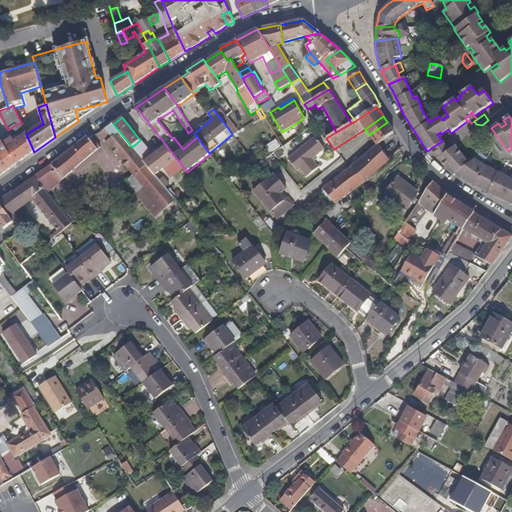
[(379,144),(394,132),(387,122),(369,135),(377,145),(377,146),(379,144)]
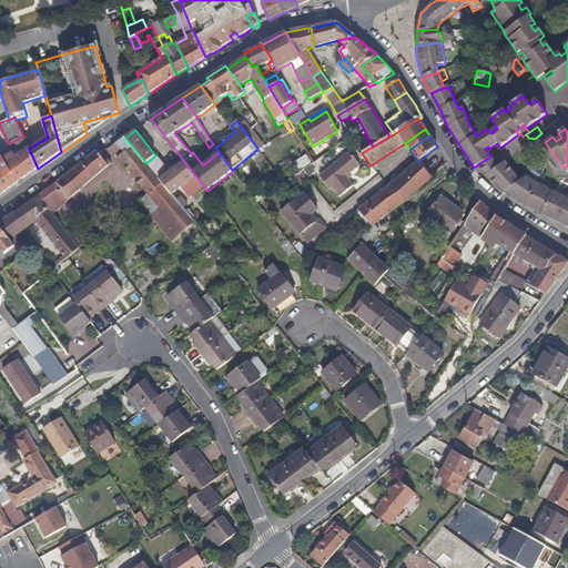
[(146,163),(125,138),(117,143),(124,153),(118,158),(148,194),(140,201),(151,215),(165,234),(172,242),(181,235),(185,231),(195,223),(183,209),(176,201),(172,195),(160,180),(146,163)]
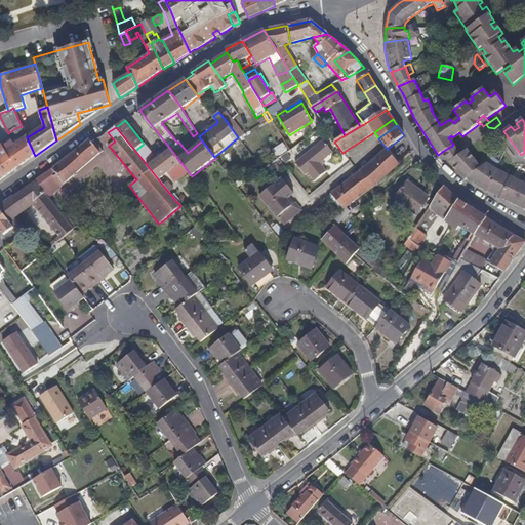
[(0,173),(2,179),(35,156),(27,137),(14,146),(6,151),(3,147),(2,145),(0,146),(0,173)]
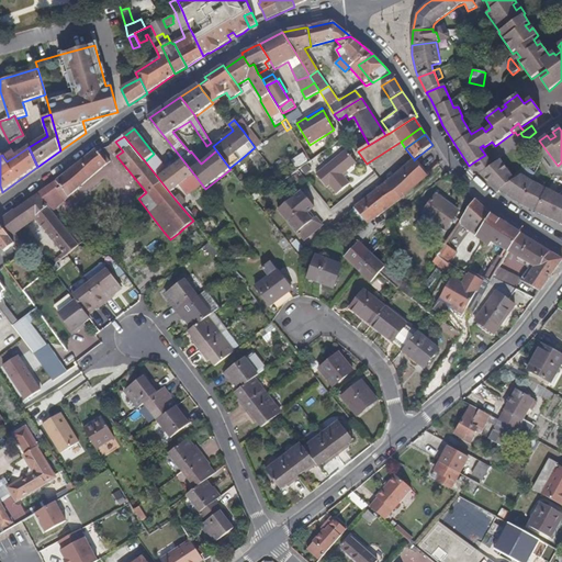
[(53,212),(108,164),(110,161),(99,147),(96,149),(57,181),(38,194),(53,212)]
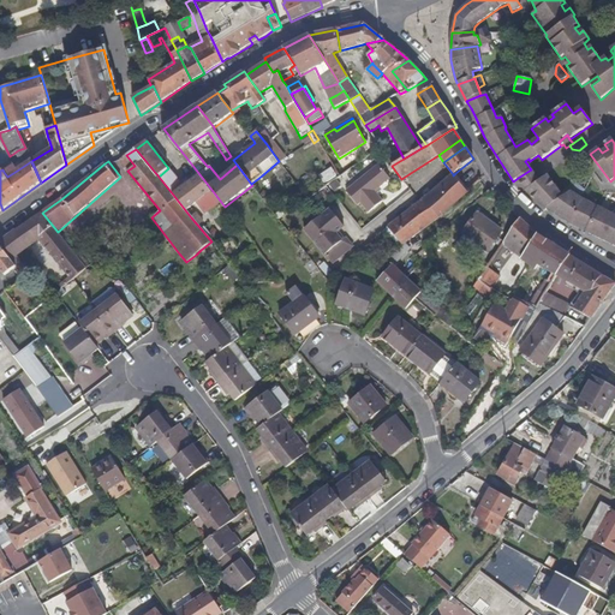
[(383,201),(375,191),(390,179),(378,165),(346,191),(358,206),(360,204),(369,213),(383,201)]
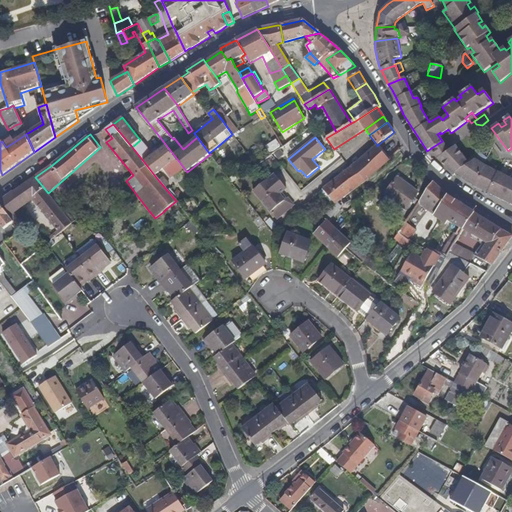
[(6,147),(14,142),(12,138),(3,143),(6,147)]
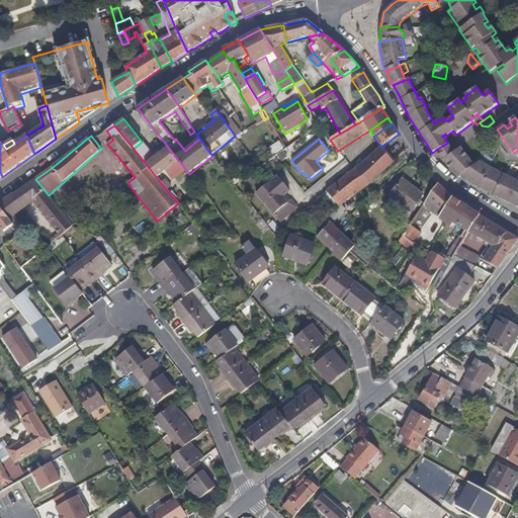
[(154,157),(142,142),(134,149),(146,164),(154,157)]
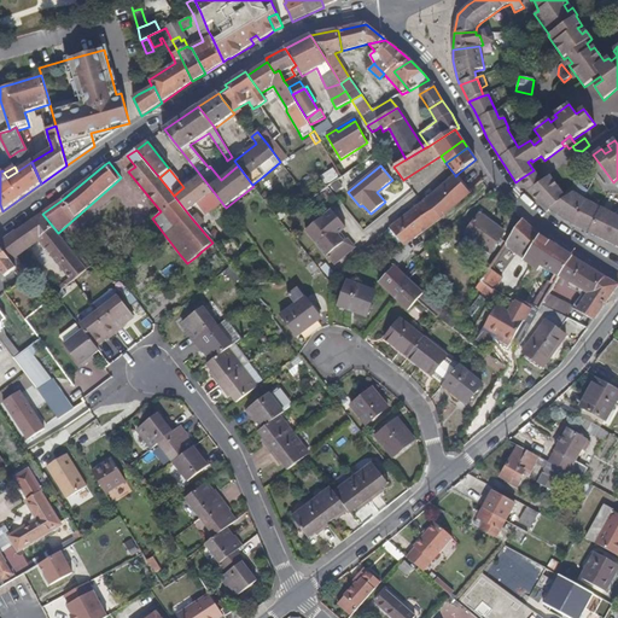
[(542,182),(534,170),(520,179),(528,192),(542,182)]
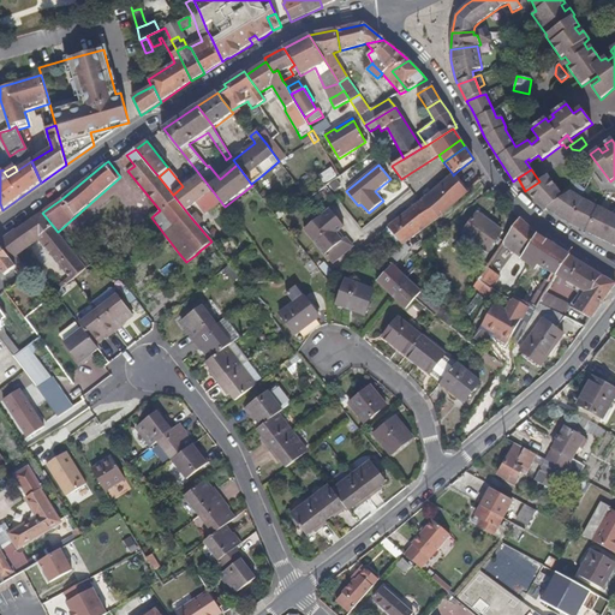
[(442,214),(469,192),(465,187),(466,186),(455,173),(453,175),(453,174),(421,201),(387,228),(393,234),(402,245),(405,245),(406,244),(413,237),(422,231),(443,215),(442,214)]
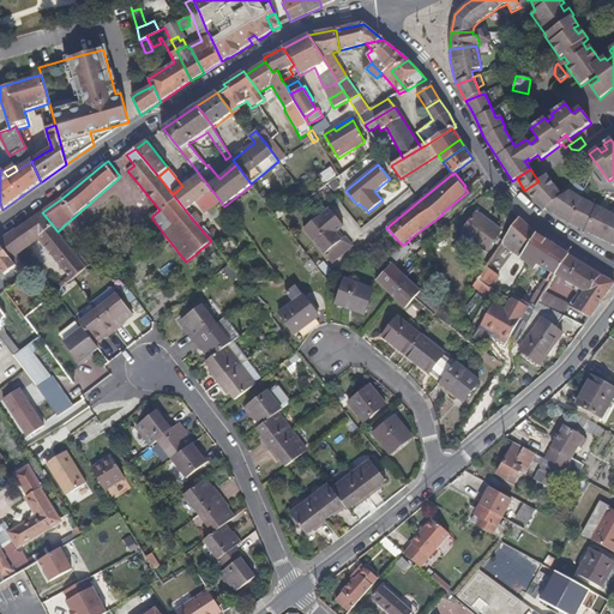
[(205,196),(212,191),(199,174),(182,186),(173,194),(186,211),(205,196)]
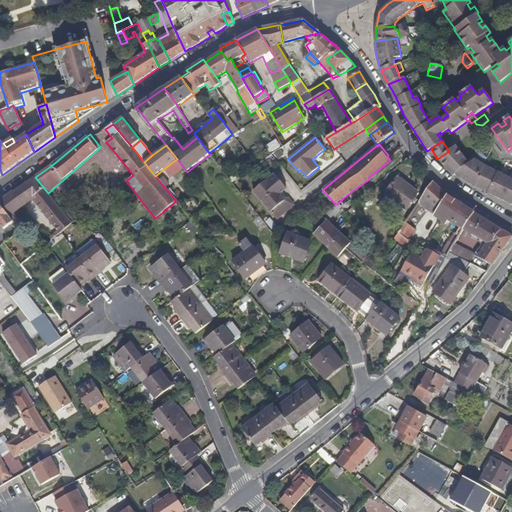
[(511,179),(477,162),(475,159),(469,163),(456,146),(449,151),(437,159),(438,160),(454,174),(457,172),(459,177),(474,186),(487,193),(511,204),(511,179)]
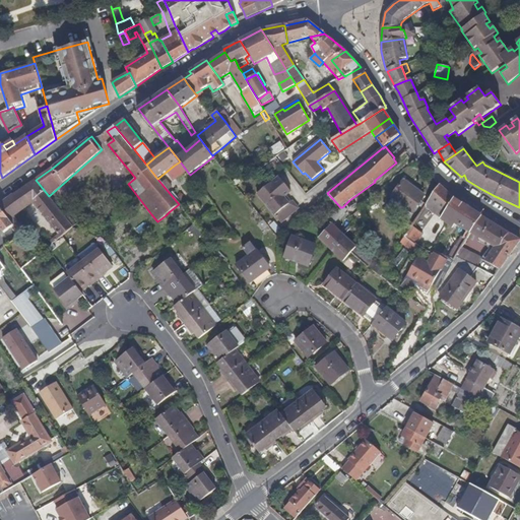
[(289,203),(284,197),(286,195),(291,191),(278,177),(257,194),(274,216),(281,223),(299,208),(293,201),(291,202),(289,203)]
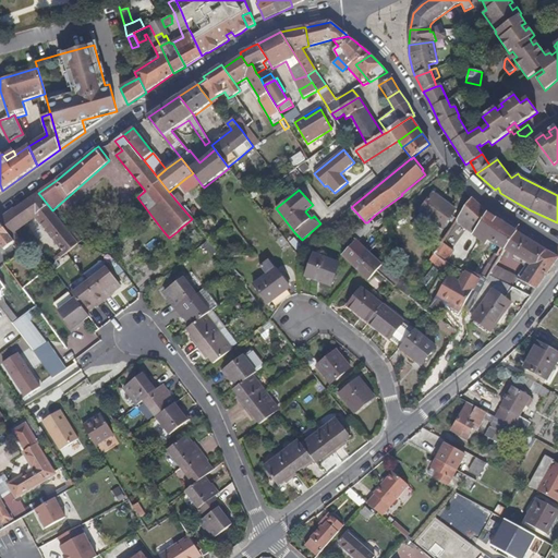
[(185,201),(179,192),(173,197),(180,205),(185,201)]
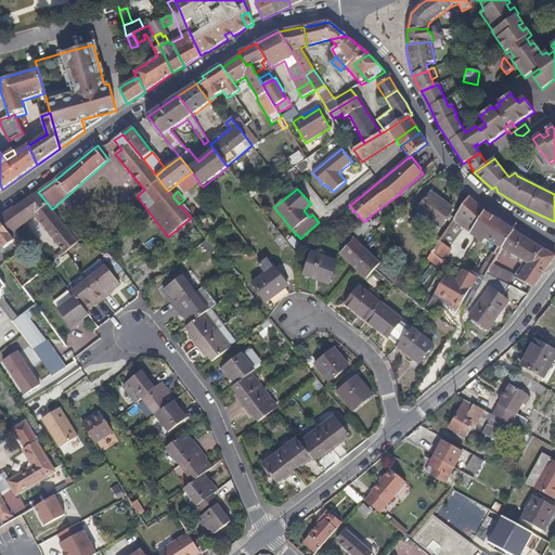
[(52,209),(38,192),(15,208),(14,208),(1,217),(0,218),(0,221),(11,235),(36,217),(62,250),(64,254),(78,243),(52,209)]
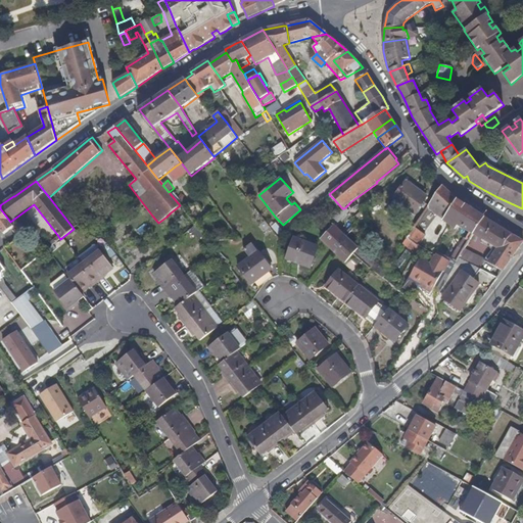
[(414,215),(428,196),(406,181),(392,199),(414,215)]
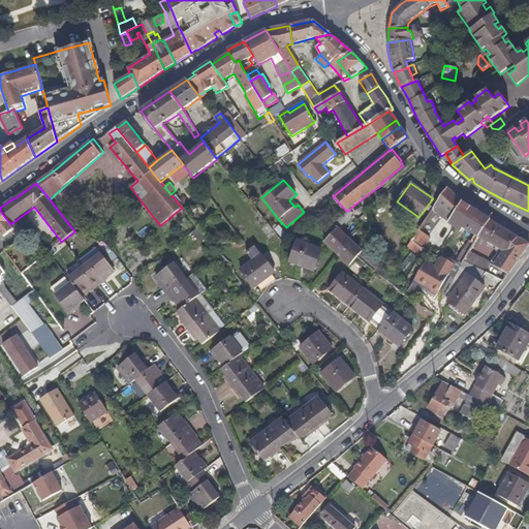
[(491,220),(470,207),(462,201),(447,188),(443,194),(432,211),(462,230),(463,228),(470,232),(479,238),(491,220)]
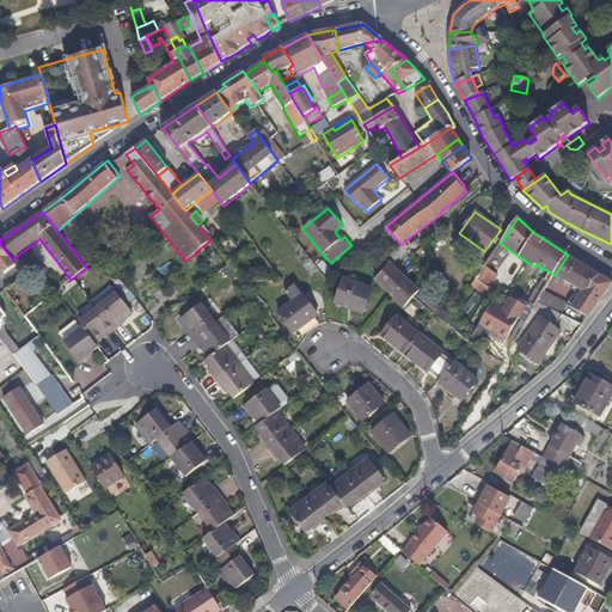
[(391,233),(385,227),(381,231),(386,237),(391,233)]
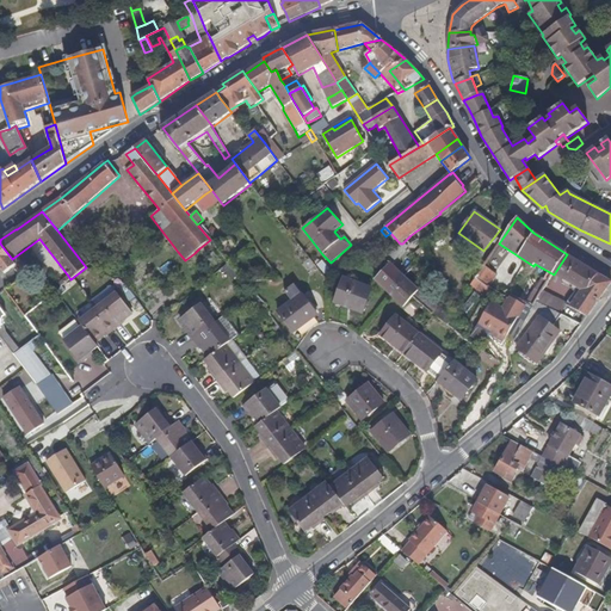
[(207,254),(216,247),(210,240),(199,248),(207,254)]
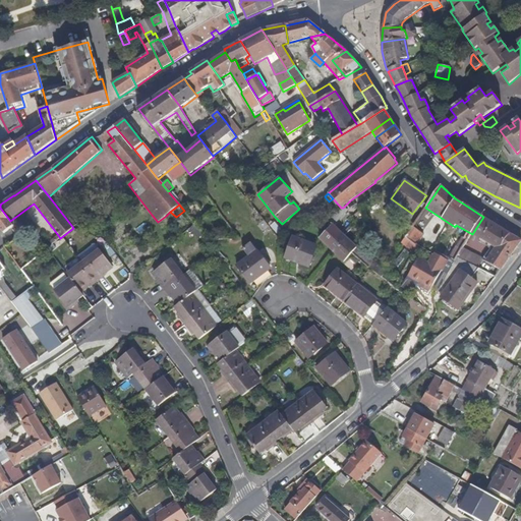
[(10,221),(0,208),(0,229),(3,234),(13,226),(10,221)]
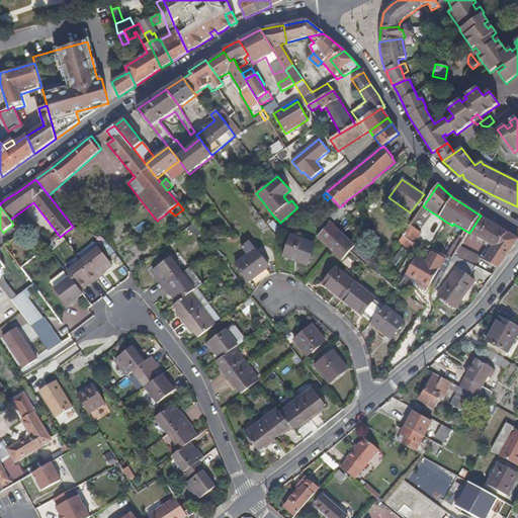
[(332,225),(346,211),(341,206),(339,206),(331,212),(325,219),(327,220),(332,225)]
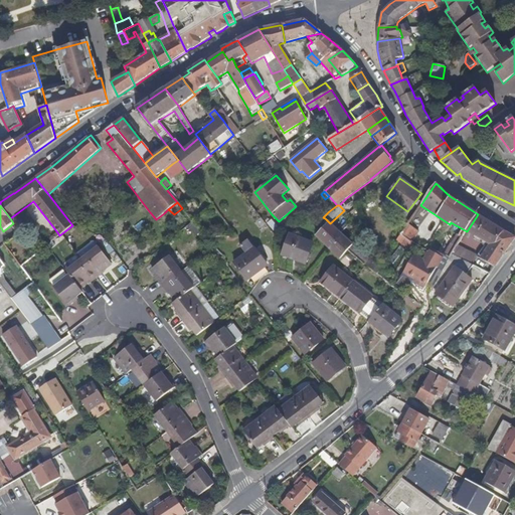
[(514,238),(514,237),(504,231),(478,214),(467,231),(487,243),(490,245),(481,259),(481,260),(495,268),(514,238)]
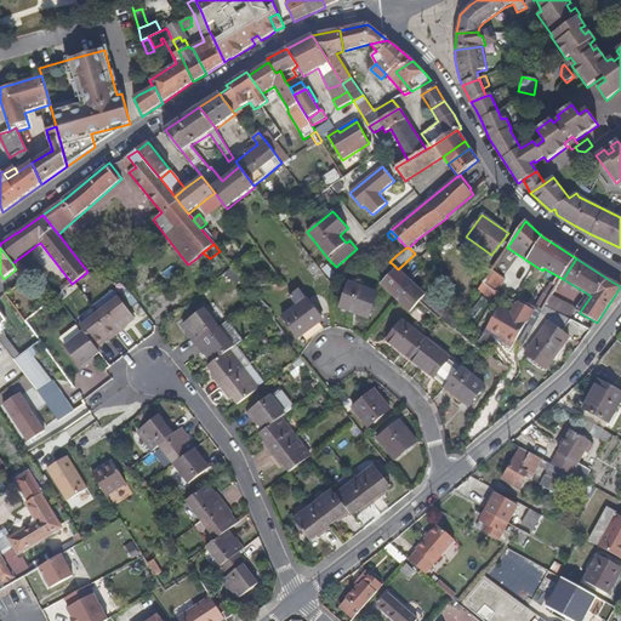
[(91,268),(84,260),(80,263),(87,272),(91,268)]
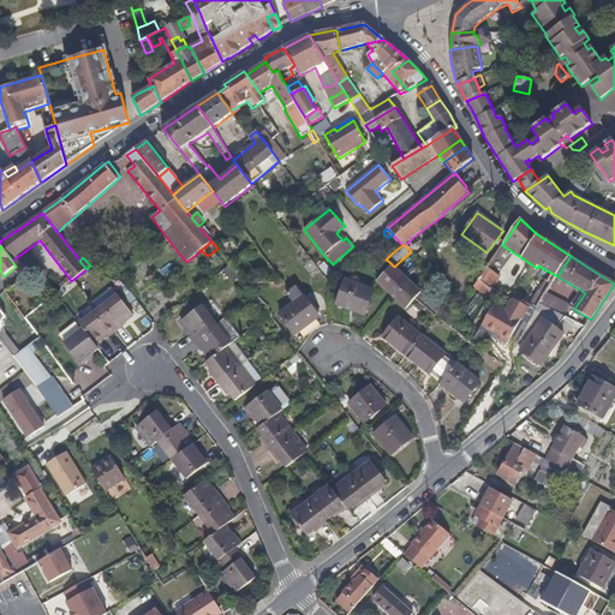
[(334,273),(324,262),(320,267),(328,278),(334,273)]
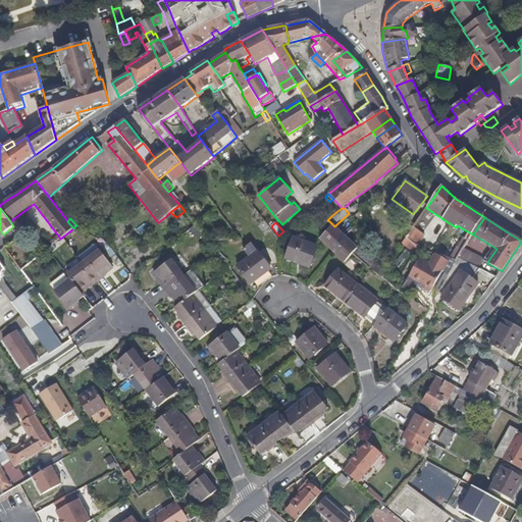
[(418,247),(425,236),(413,227),(406,238),(418,247)]
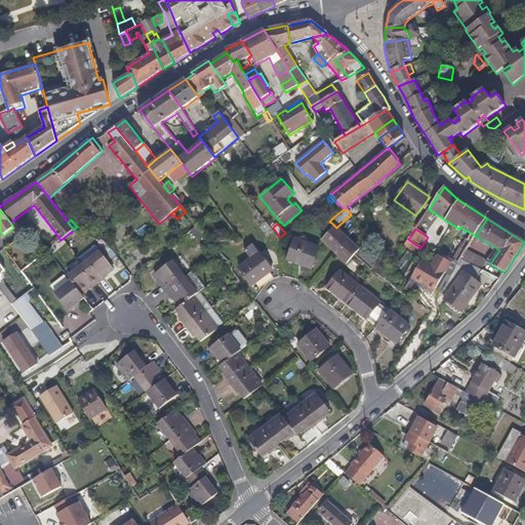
[(52,246),(61,240),(58,237),(50,244),(52,246)]
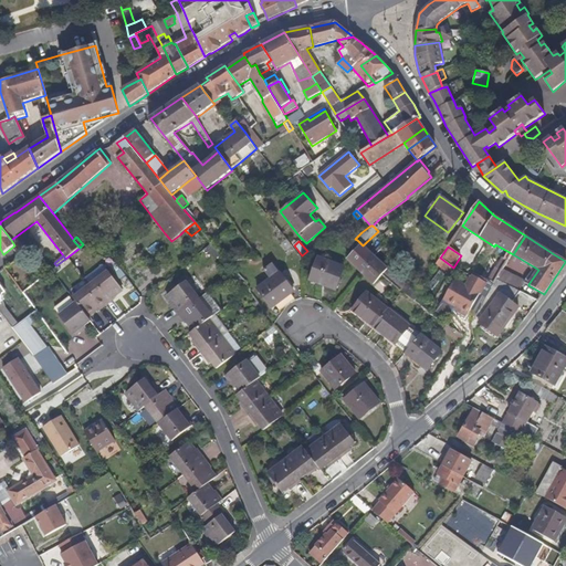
[(336,290),(345,268),(318,259),(311,279),(324,284),(324,285),(336,290)]
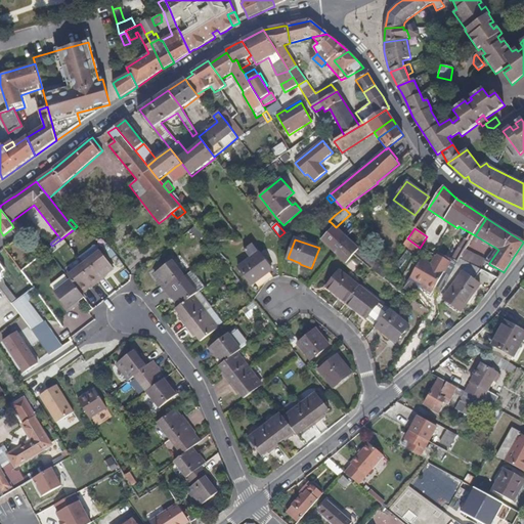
[(111,249),(106,244),(102,247),(106,252),(111,249)]
